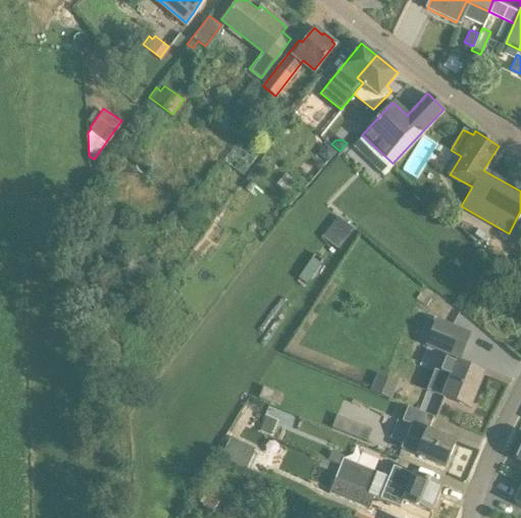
[(335,151),(325,142),(317,152),(327,160),(335,151)]
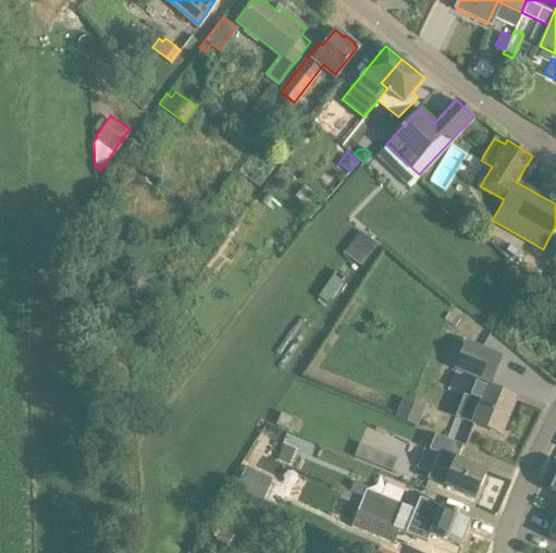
[(361,266),(378,244),(360,230),(343,252),(361,266)]
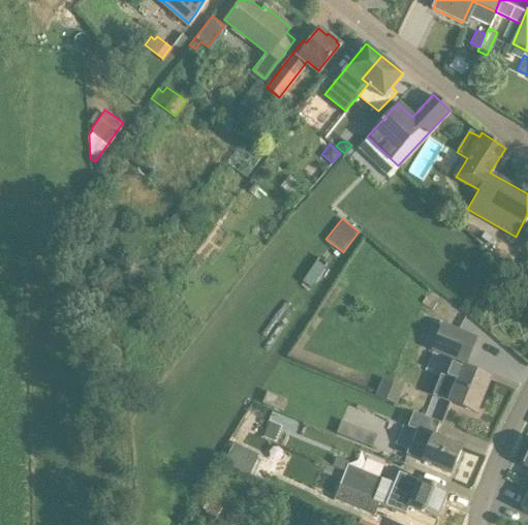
[(485,257),(492,261),(497,253),(489,249),(486,254),(485,257)]
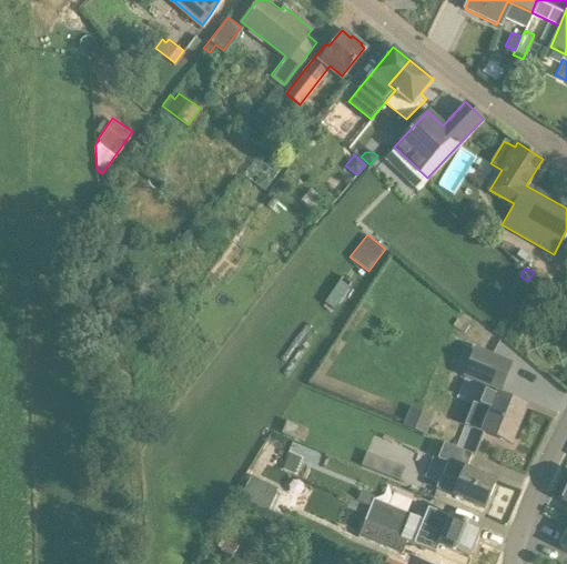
[(522,305),(515,315),(527,322),(533,313),(522,305)]
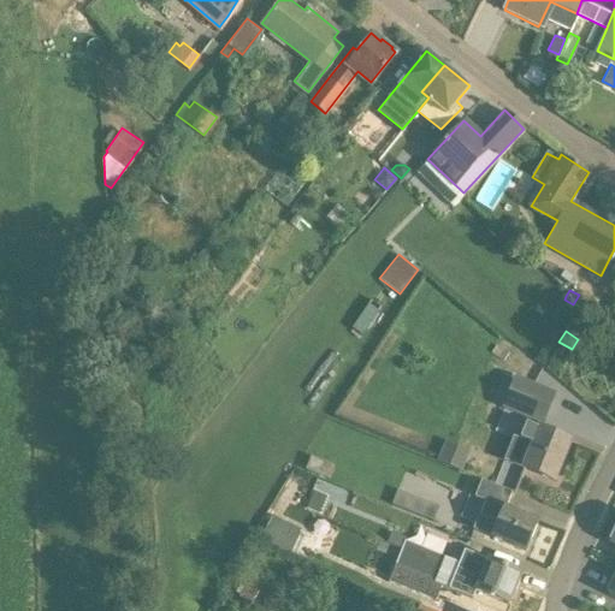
[(542,419),(553,392),(513,377),(501,403),(542,419)]
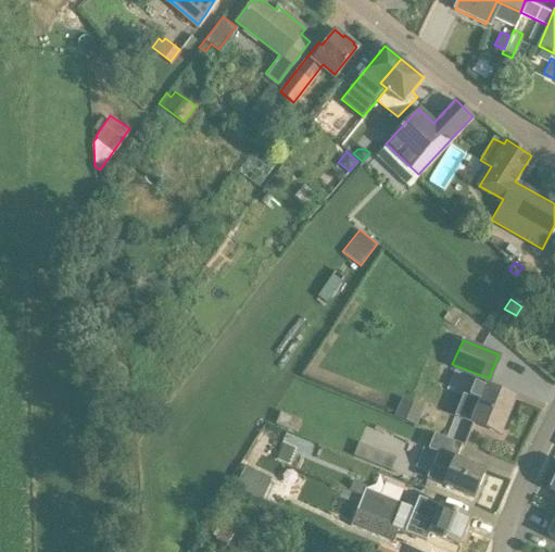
[(513,397),(475,380),(468,396),(463,393),(453,415),(471,422),(499,433),(513,397)]
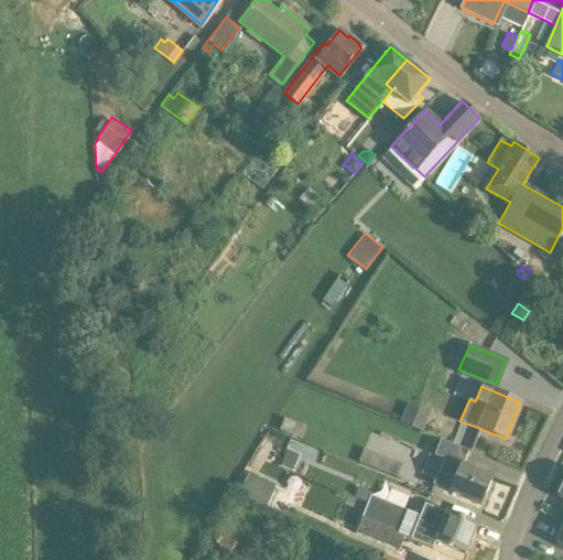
[(430,411),(410,402),(403,419),(423,427),(430,411)]
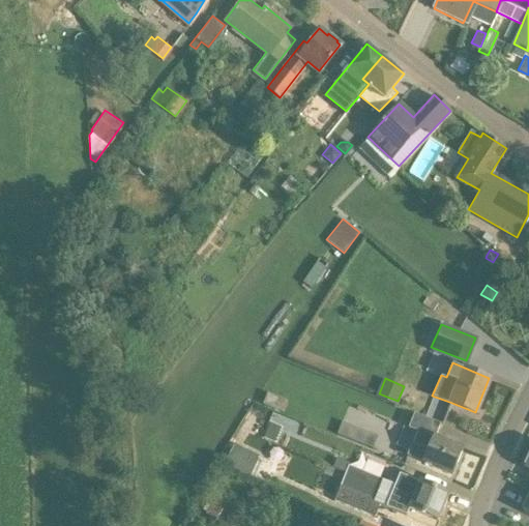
[(287,399),(266,390),(262,402),(282,410),(287,399)]
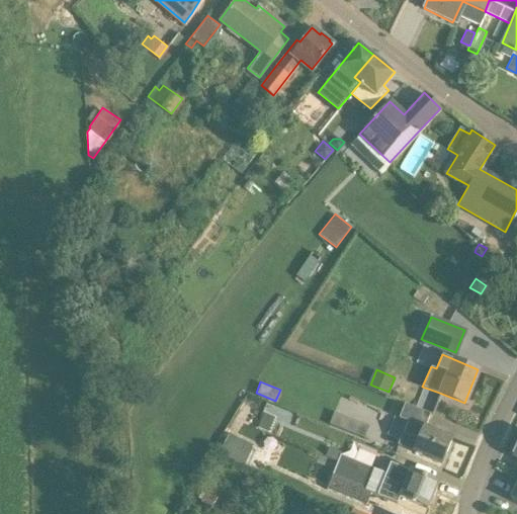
[(451,436),(425,426),(430,413),(404,403),(399,417),(408,421),(398,445),(440,462),(451,436)]
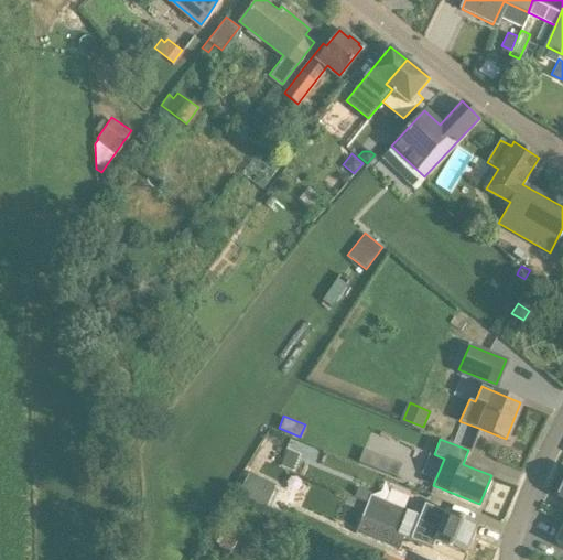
[(288,448),(280,464),(293,470),(301,453),(288,448)]
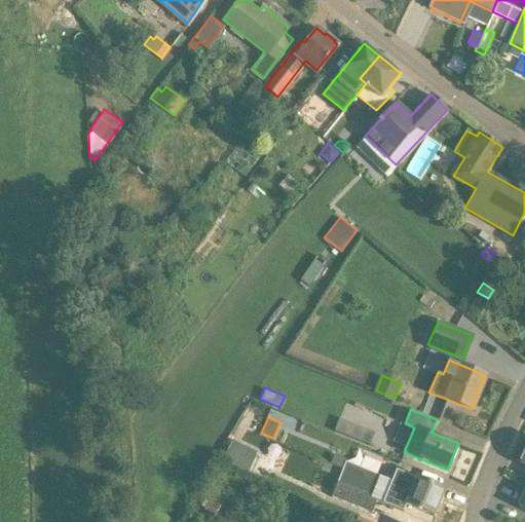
[(351,437),(355,424),(337,418),(333,430),(351,437)]
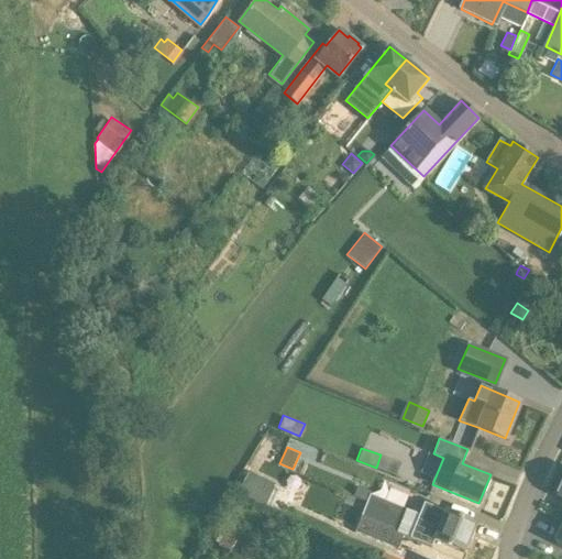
[(235,491),(264,505),(275,482),(246,468),(235,491)]
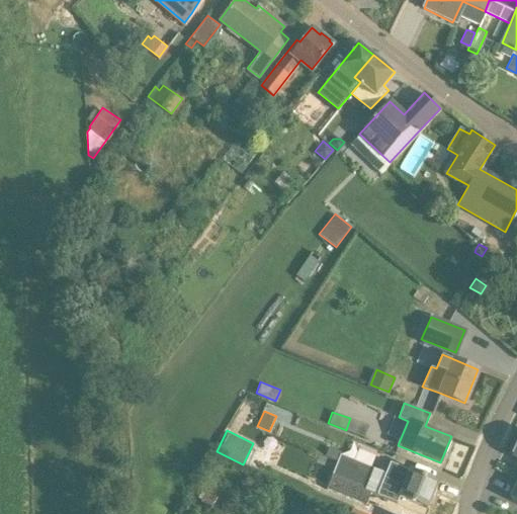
[(338,451),(330,448),(328,454),(336,457),(338,451)]
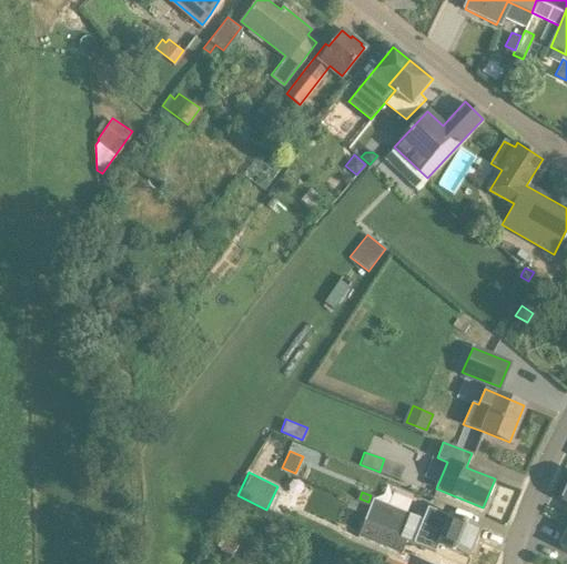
[(400,535),(408,511),(373,497),(364,519),(397,532),(396,534),(400,535)]
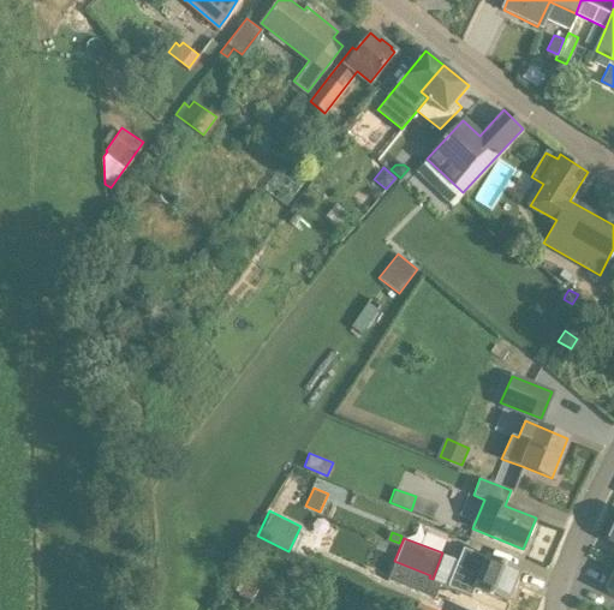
[(519,570),(462,548),(446,585),(470,594),(472,587),(507,602),(519,570)]
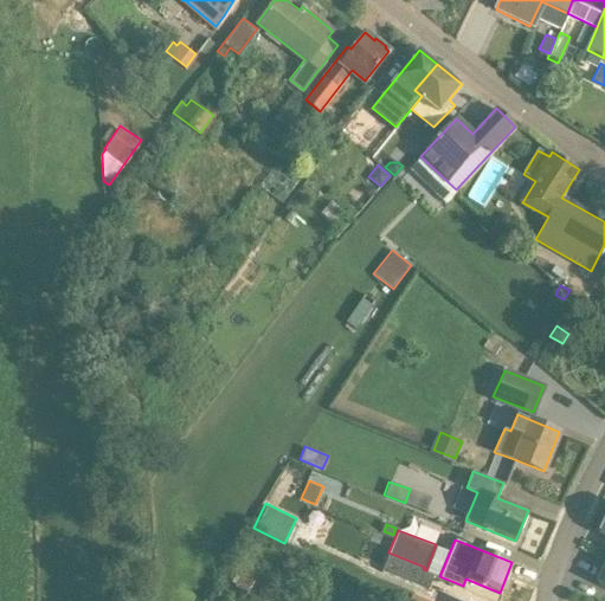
[(423,569),(424,567),(388,553),(381,570),(416,585),(423,569)]
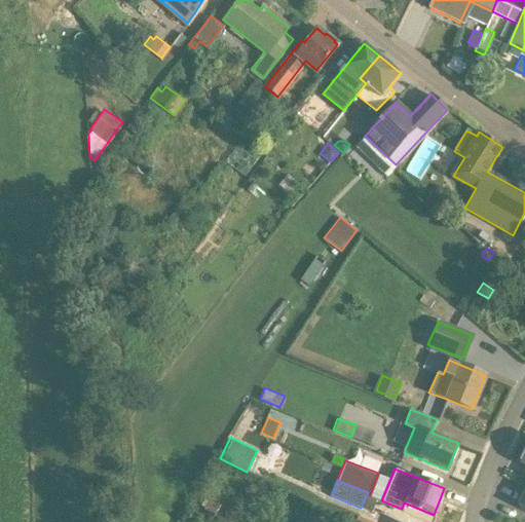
[(211,495),(208,499),(203,497),(200,502),(204,506),(203,507),(209,511),(214,514),(220,502),(211,495)]
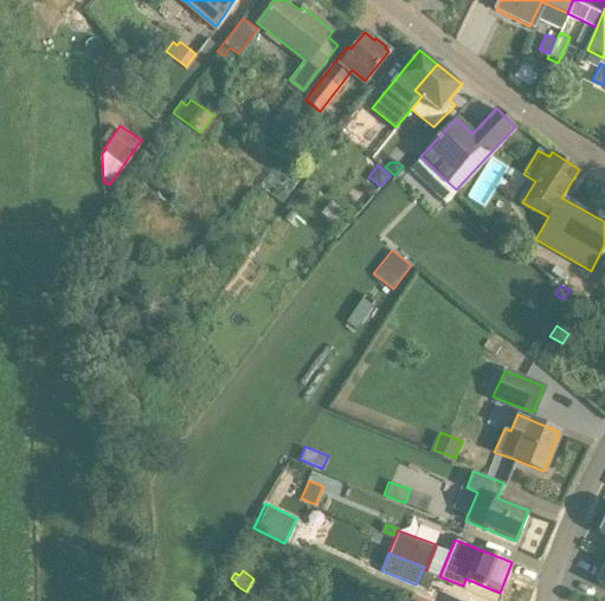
[(240,600),(243,598),(238,596),(225,589),(223,596),(233,600),(240,600)]
